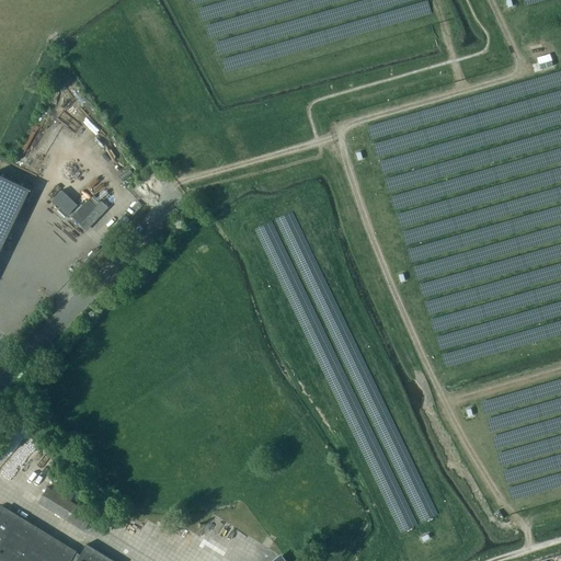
[(0,250),(29,190),(0,175),(0,250)]
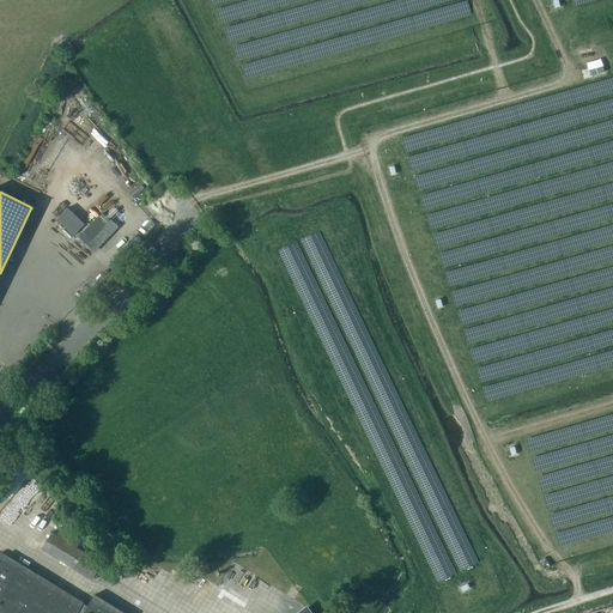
[(56,218),(74,235),(84,224),(67,207),(56,218)]
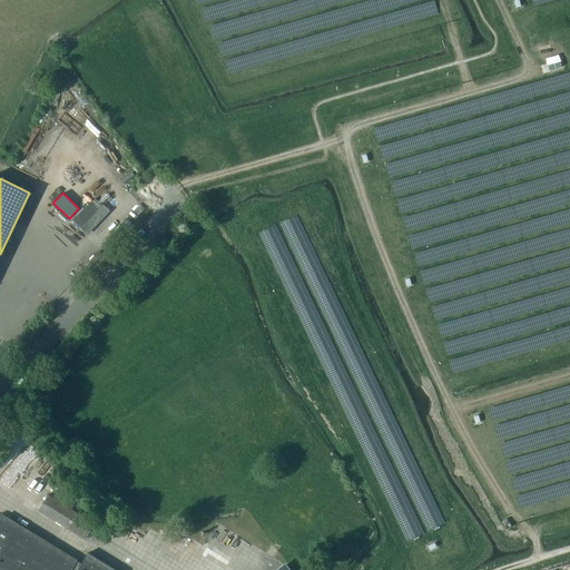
[(72,219),(82,228),(88,233),(108,210),(102,206),(95,198),(90,203),(89,202),(72,219)]
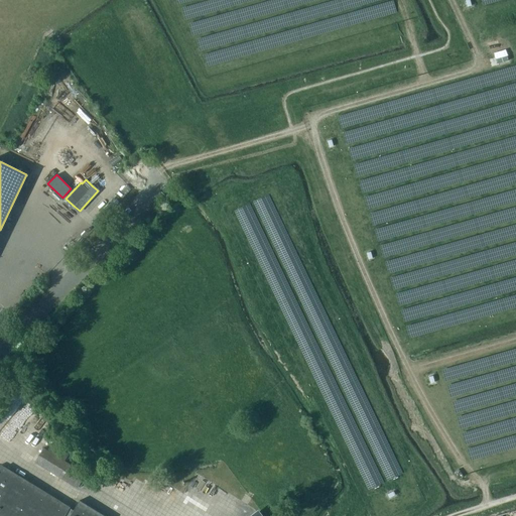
[(181,229),(186,237),(195,232),(189,224),(181,229)]
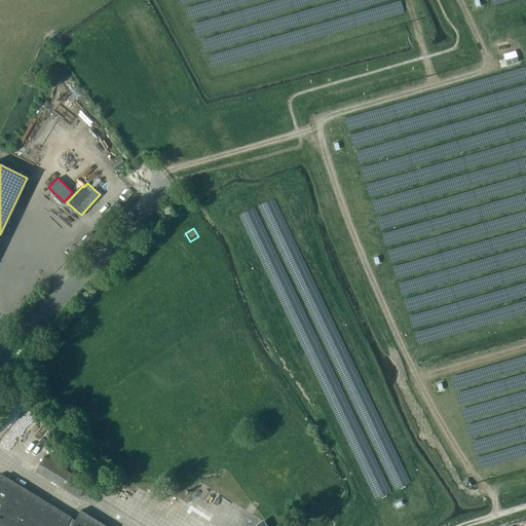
[(66,470),(70,462),(52,452),(48,459),(45,457),(37,472),(78,496),(87,483),(66,470)]
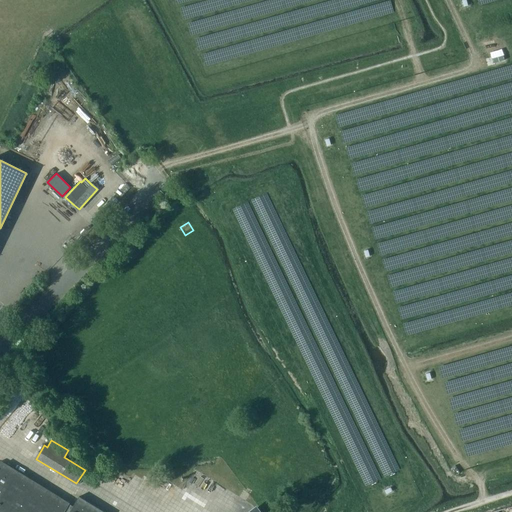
[(0,511),(258,511),(256,509),(251,511),(103,511),(79,497),(73,507),(69,504),(69,503),(4,463),(0,469),(0,511)]
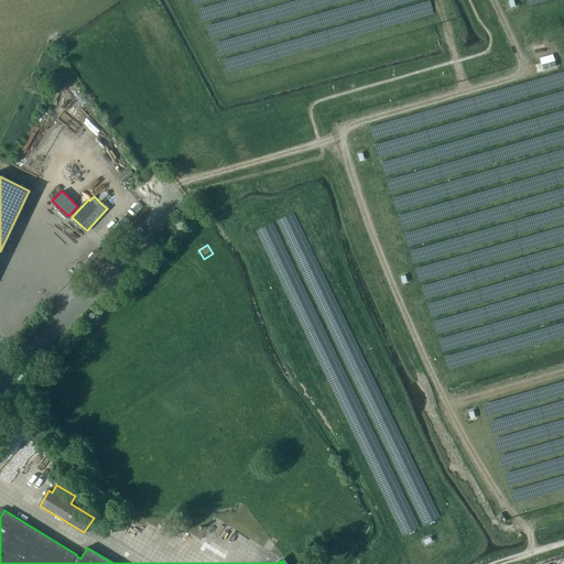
[(500,513),(496,517),(501,523),(506,520),(500,513)]
